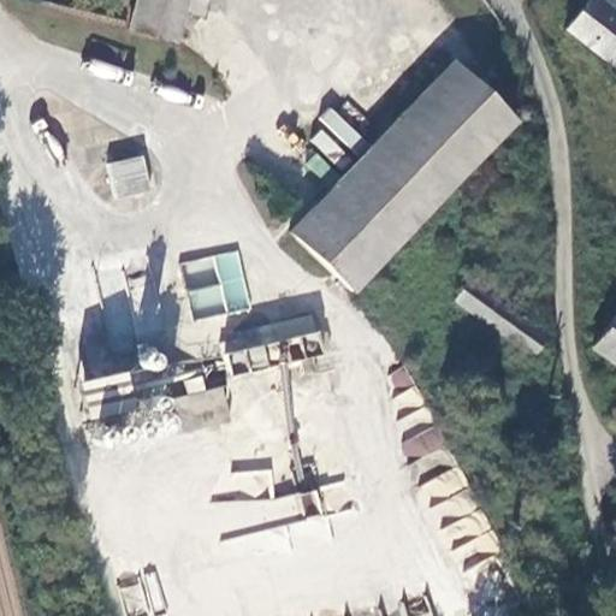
[(182,0),(134,0),(126,27),(172,39),(182,0)]
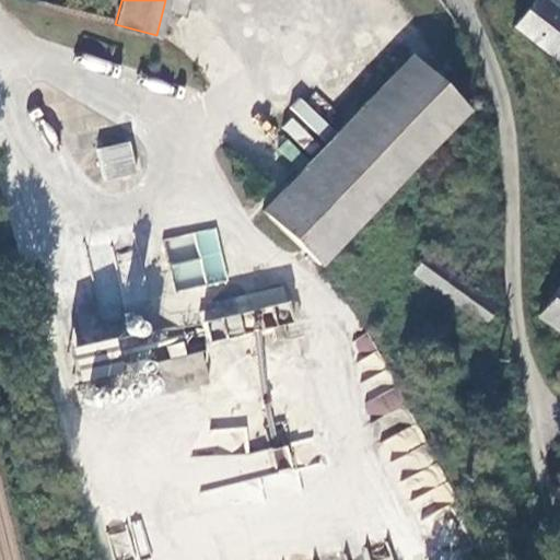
[(559,0),(533,0),(512,27),(559,65),(559,0)]
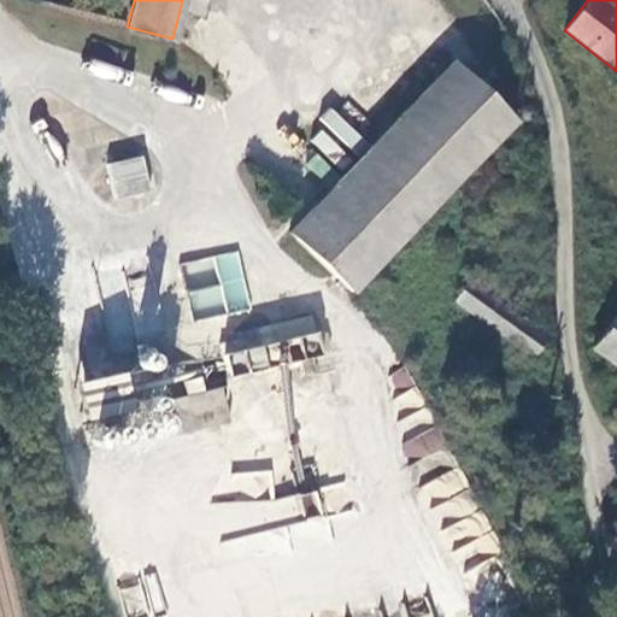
[(457,59),(291,230),(354,289),(517,116),(513,113),(516,110),(507,101),(505,105),(457,59)]
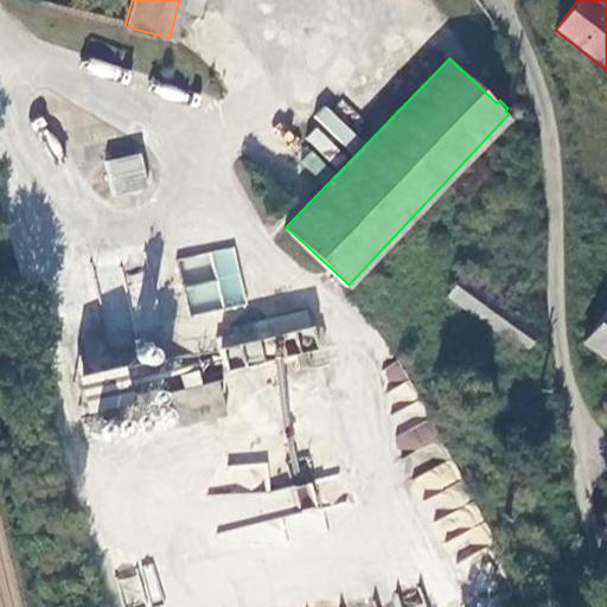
[(513,87),(505,96),(512,102),(521,94),(513,87)]
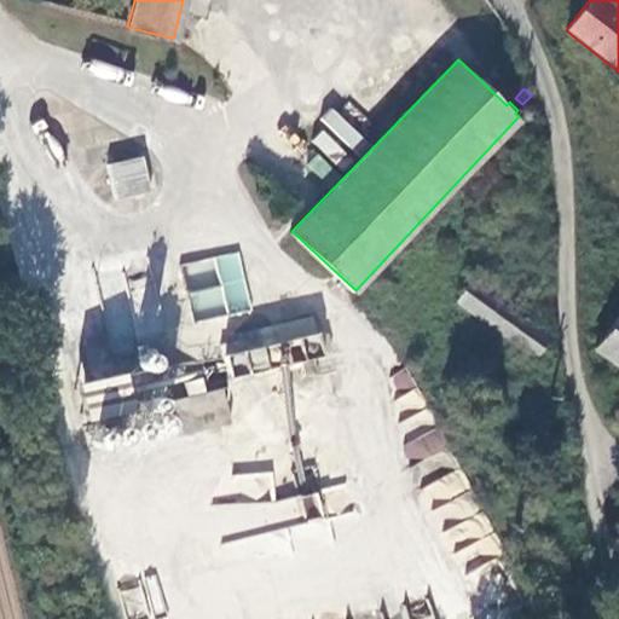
[(337,163),(346,154),(322,131),(312,142),(337,163)]
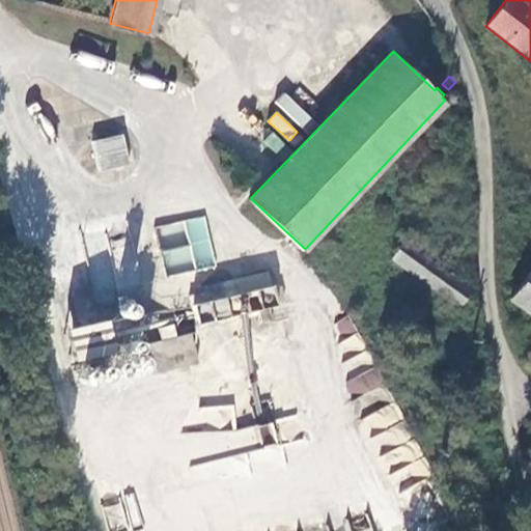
[(123,133),(90,140),(98,170),(130,163),(123,133)]
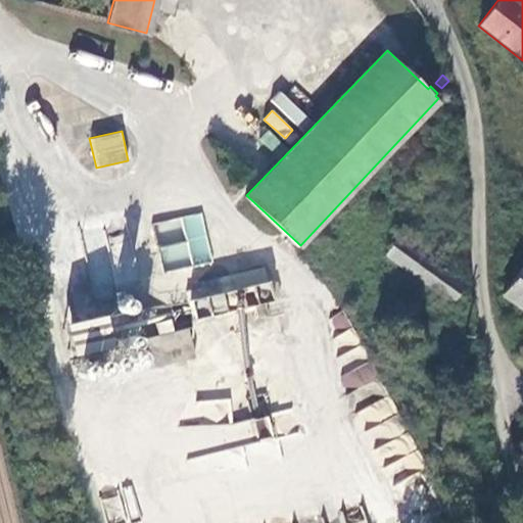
[(200,210),(152,223),(164,272),(212,259),(200,210)]
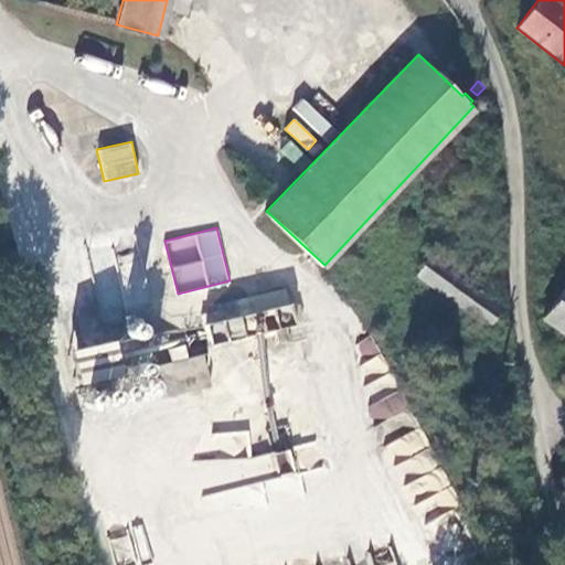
[(428,256),(416,275),(487,324),(500,306),(428,256)]
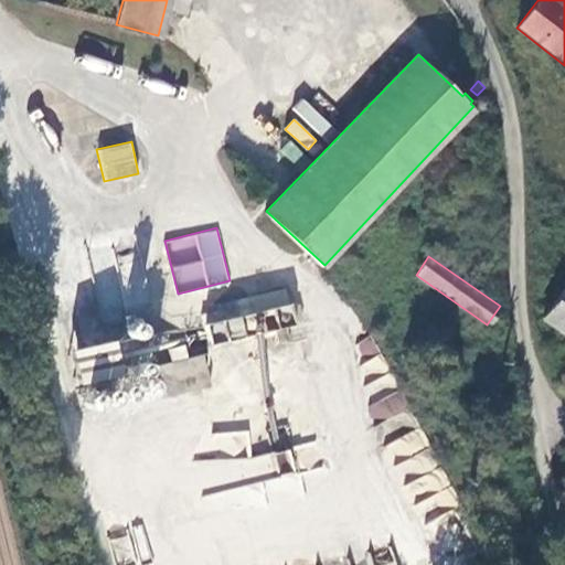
[(564,283),(540,319),(564,338),(564,283)]
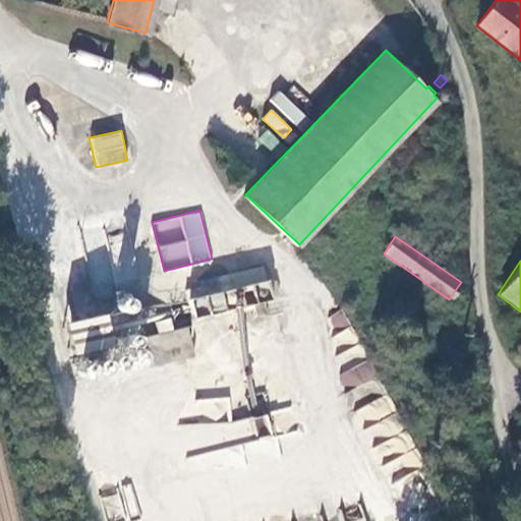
[(190,287),(199,316),(272,294),(263,264),(190,287)]
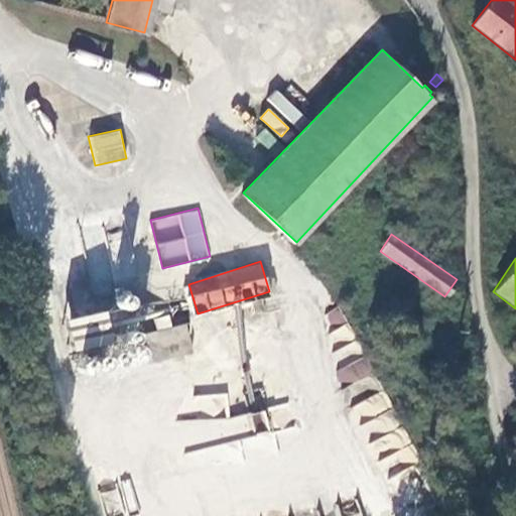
[(364,352),(361,353),(340,307),(331,312),(338,328),(325,335),(348,384),(373,372),(364,352)]
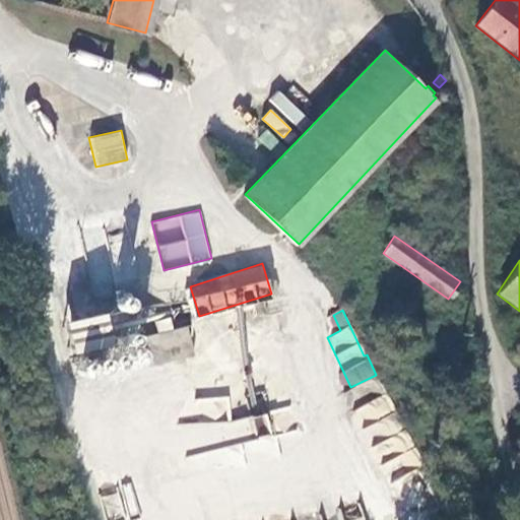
[(156,361),(193,354),(188,325),(173,328),(171,318),(116,327),(114,314),(72,321),(78,355),(139,345),(136,331),(147,329),(150,346),(154,345),(156,361)]
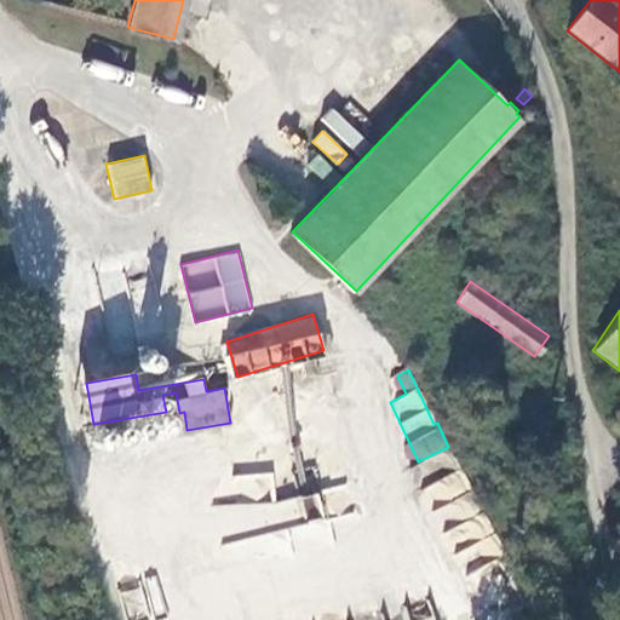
[(440,529),(464,575),(505,554),(459,469),(418,491),(438,530),(440,529)]
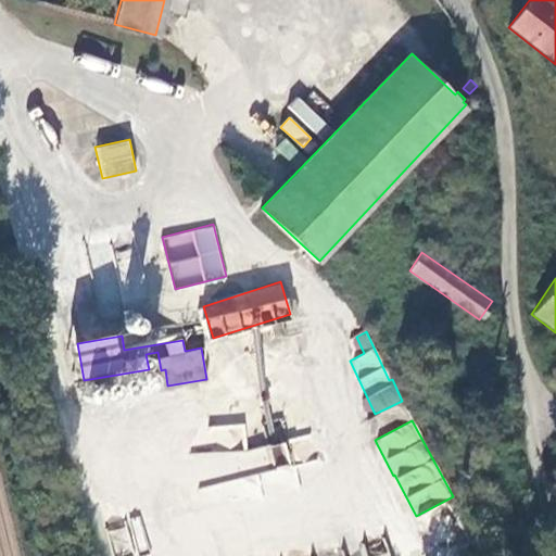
[(139,516),(106,527),(115,555),(125,555),(149,548),(139,516)]
